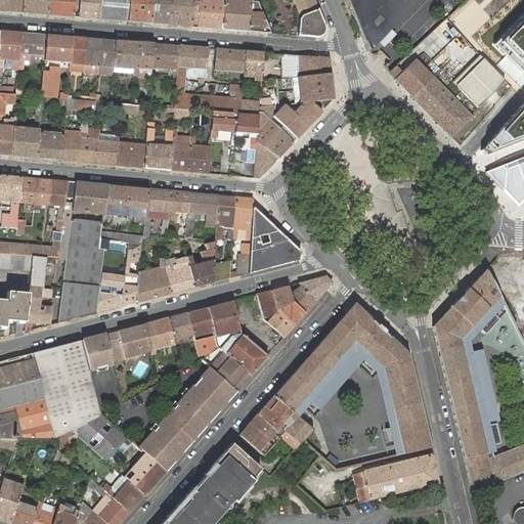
[(23,0),(0,0),(0,10),(22,13),(23,0)]
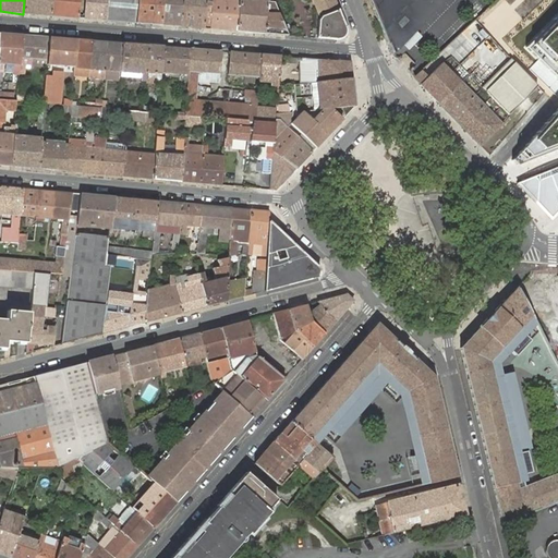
[(51,0),(24,0),(23,14),(50,16),(51,0)]
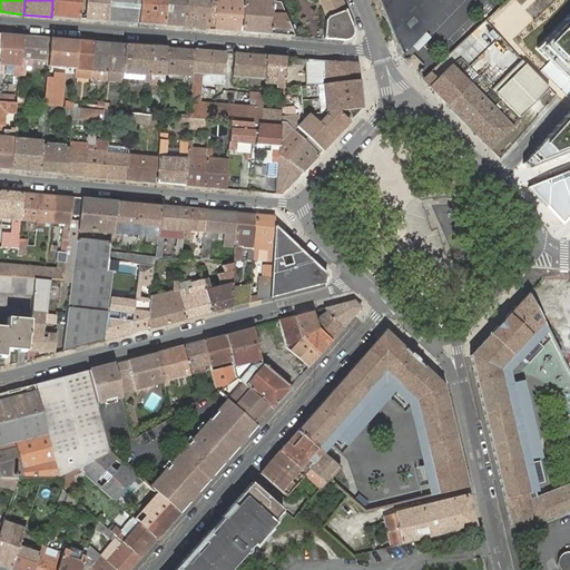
[(80,0),(52,0),(51,17),(80,19),(80,0)]
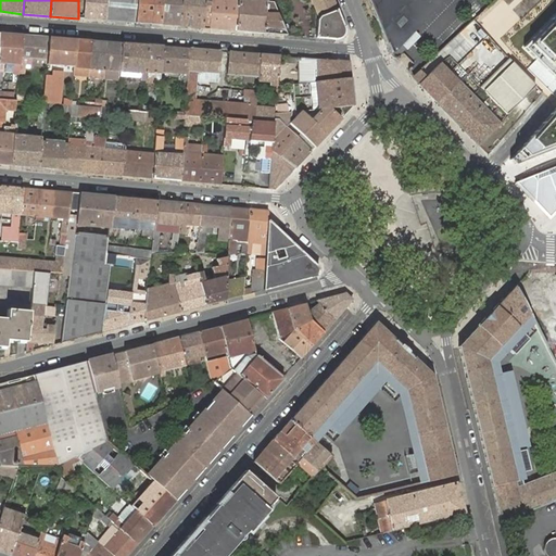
[(84,0),(83,19),(105,21),(106,0),(84,0)]
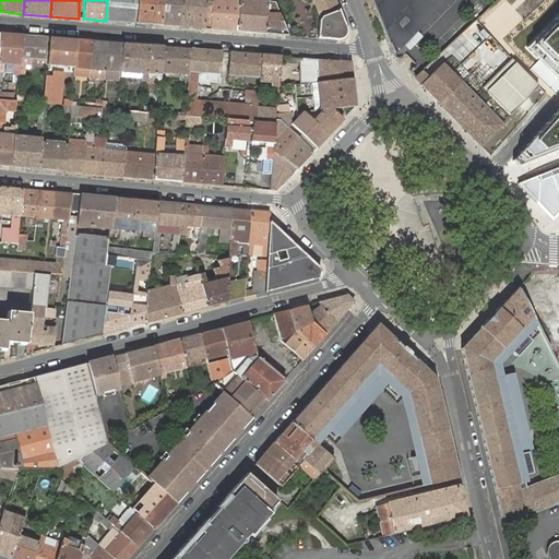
[(138,0),(107,0),(106,21),(137,23),(138,0)]
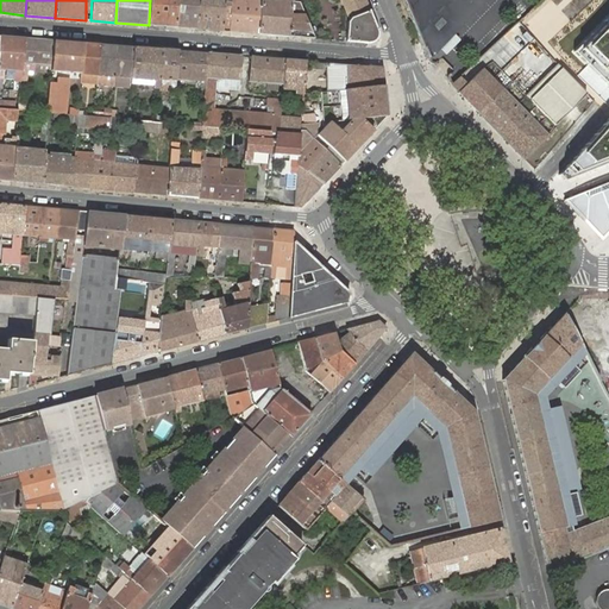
[(150,0),(149,25),(175,27),(176,0),(150,0)]
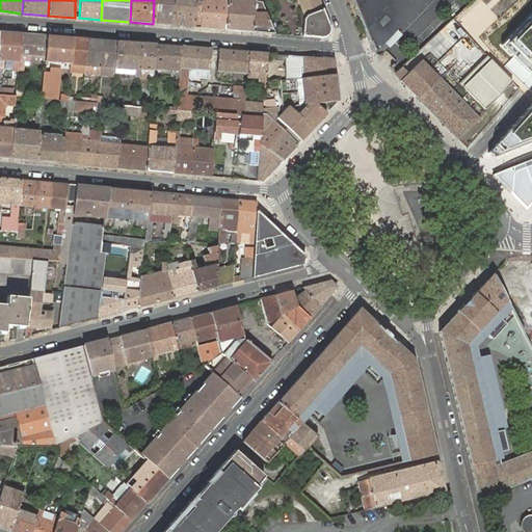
[(154,0),(153,24),(170,25),(171,0),(154,0)]
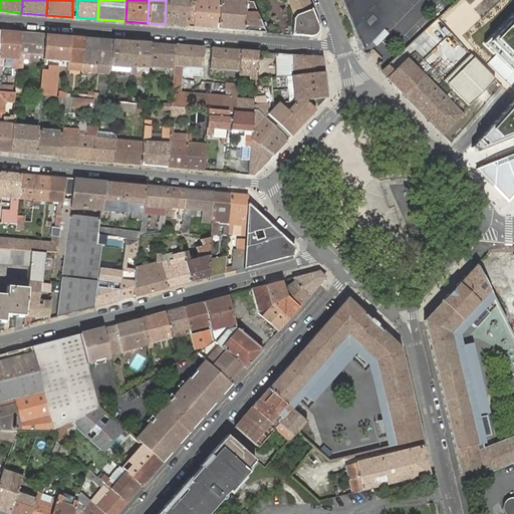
[(166,0),(165,24),(188,26),(190,1),(182,0),(166,0)]
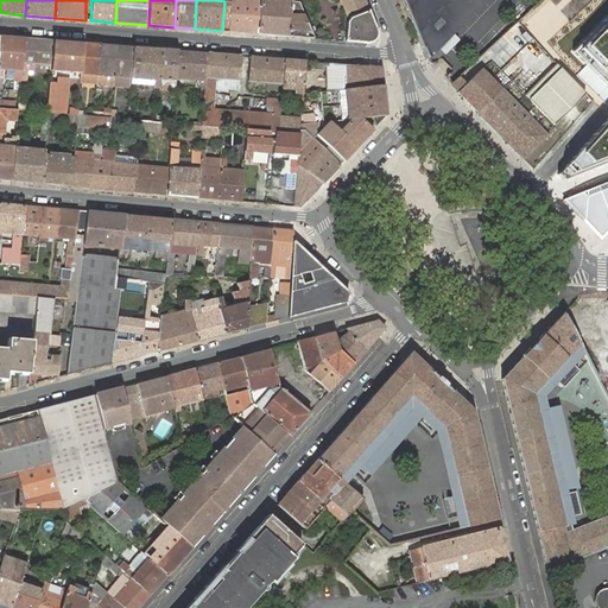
[(241,33),(259,35),(261,0),(230,0),(230,1),(228,32),(241,33)]
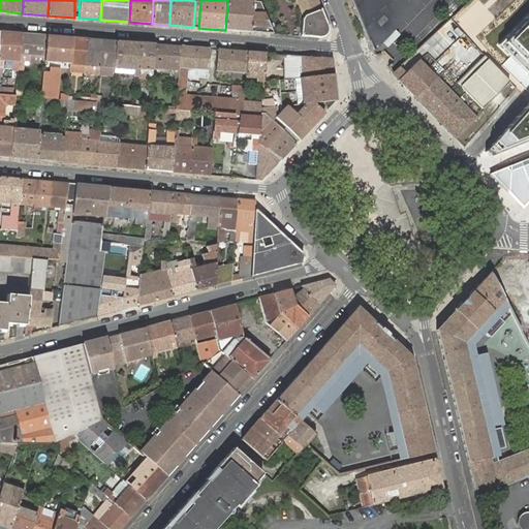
[(261,1),(260,0),(249,0),(250,0),(249,0),(227,0),(225,30),(253,31),(254,0),(261,1)]
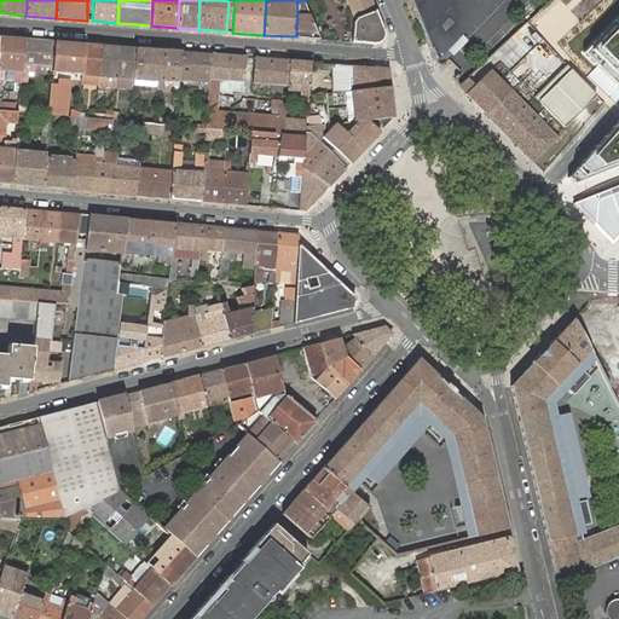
[(296,36),(320,39),(306,1),(298,0),(296,36)]
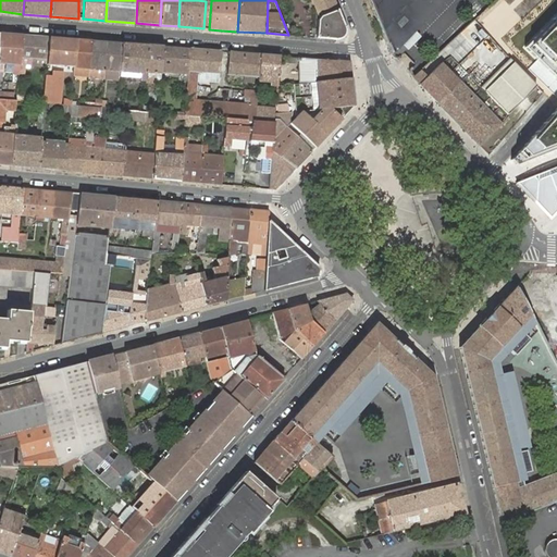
[(274,0),(275,1),(277,0),(312,0),(318,13),(320,20),(319,37),(341,39),(345,37),(347,32),(347,26),(336,0),(274,0)]
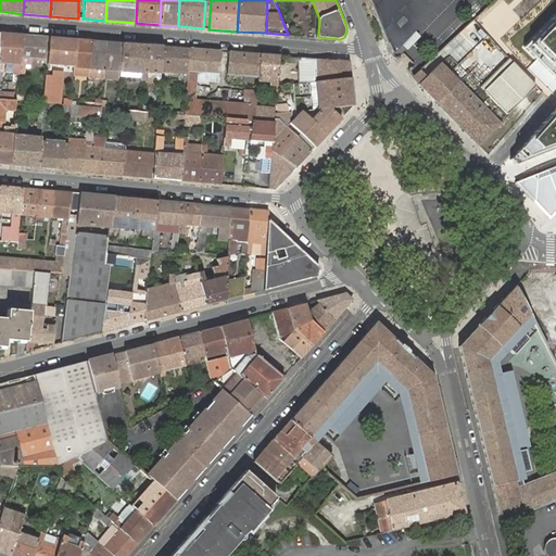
[(379,0),(371,9),(390,55),(443,0),(379,0)]
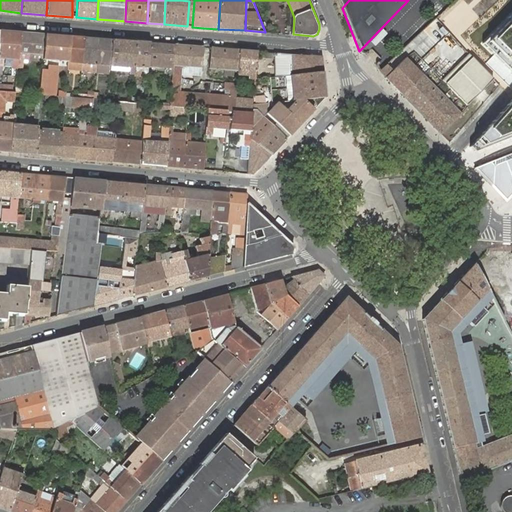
[(511,98),(468,147),(473,151),(511,135),(511,13),(492,35),(490,34),(482,42),(509,66),(511,63),(511,98)]
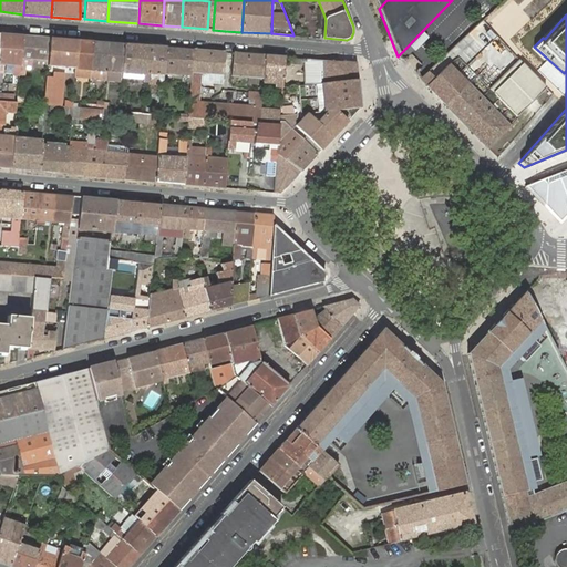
[(0,33),(0,71),(1,72),(1,65),(4,65),(3,76),(12,78),(12,66),(20,66),(20,65),(20,58),(22,35),(0,33)]
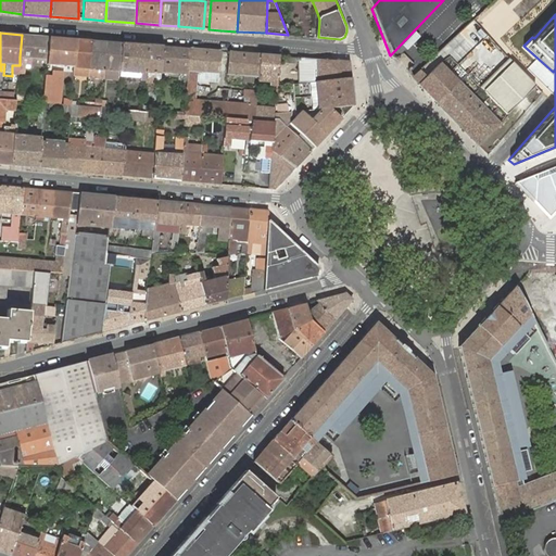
[(49,37),(22,35),(20,57),(20,64),(24,64),(25,57),(33,58),(36,58),(47,59),(49,37)]
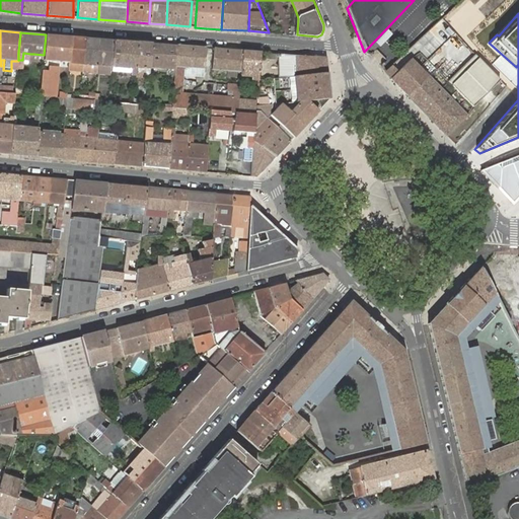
[(70,36),(46,34),(44,55),(44,61),(69,62),(70,36)]
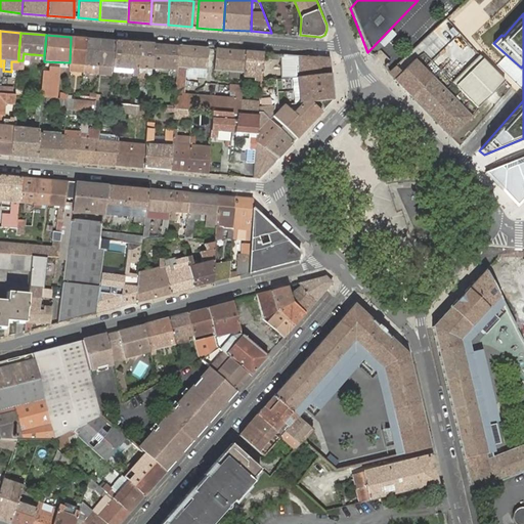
[(393,66),(397,71),(429,46),(434,54),(443,47),(434,35),(393,66)]
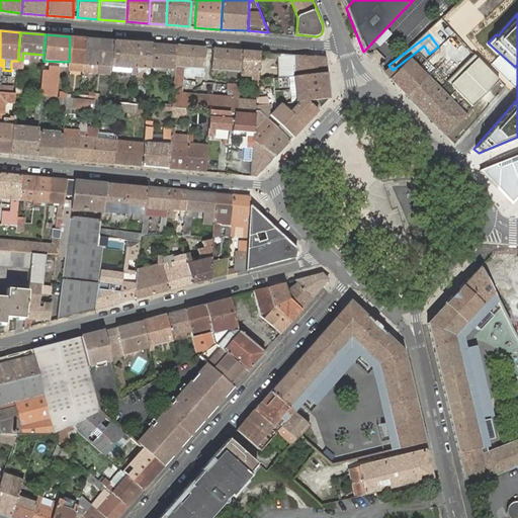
[(85,37),(70,36),(69,62),(69,63),(68,69),(82,70),(83,64),(85,37)]
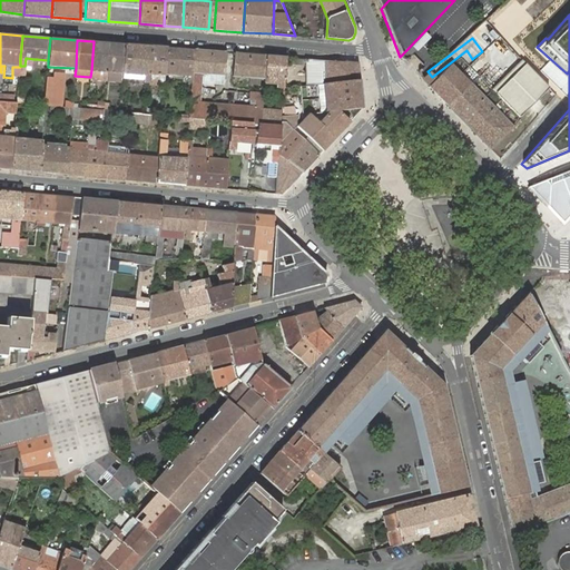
[(108,42),(94,41),(91,70),(90,77),(90,78),(106,79),(106,71),(108,42)]
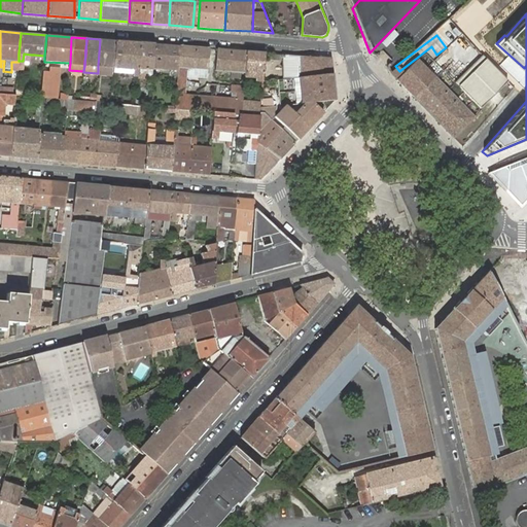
[(114,41),(100,39),(98,66),(98,73),(112,74),(112,72),(112,67),(114,41)]
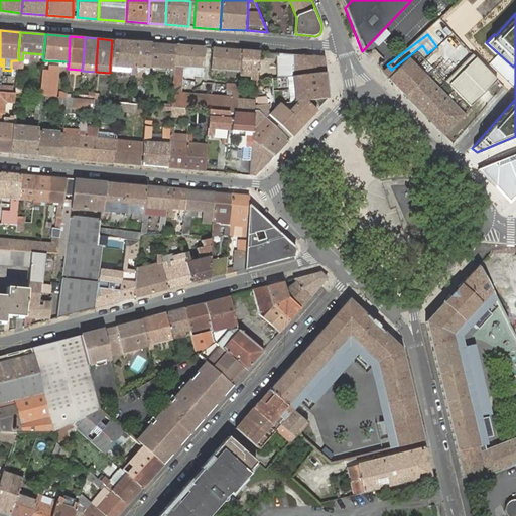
[(137,42),(112,40),(110,66),(131,68),(130,73),(130,74),(134,75),(135,68),(137,42)]
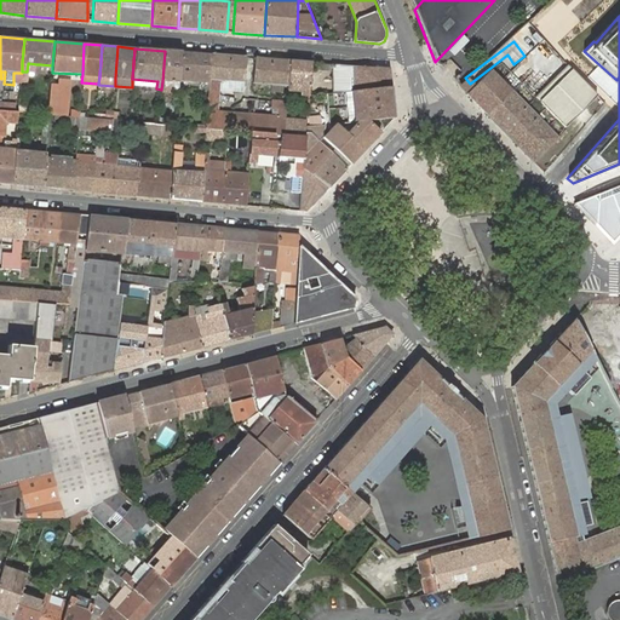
[(181,52),(165,51),(162,81),(178,82),(179,80),(181,52)]
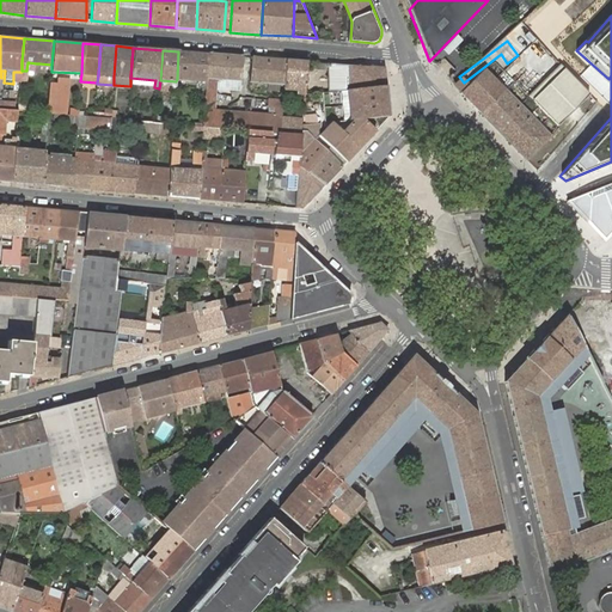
[(208,54),(178,51),(177,79),(187,80),(197,81),(202,81),(201,87),(206,89),(206,81),(207,78),(208,54)]
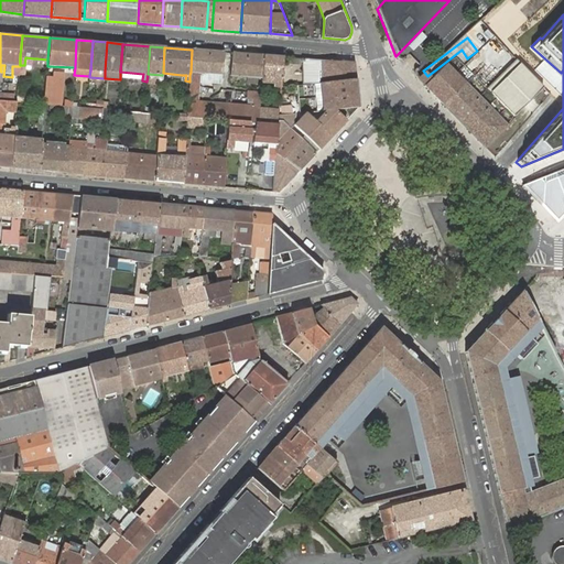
[(224,52),(192,50),(191,72),(199,72),(221,74),(224,53),(224,52)]
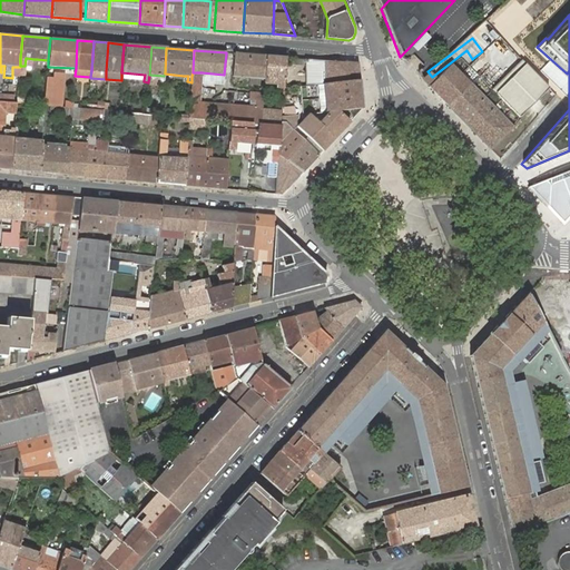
[(266,56),(234,53),(234,55),(233,76),(249,77),(261,78),(265,78),(266,56)]
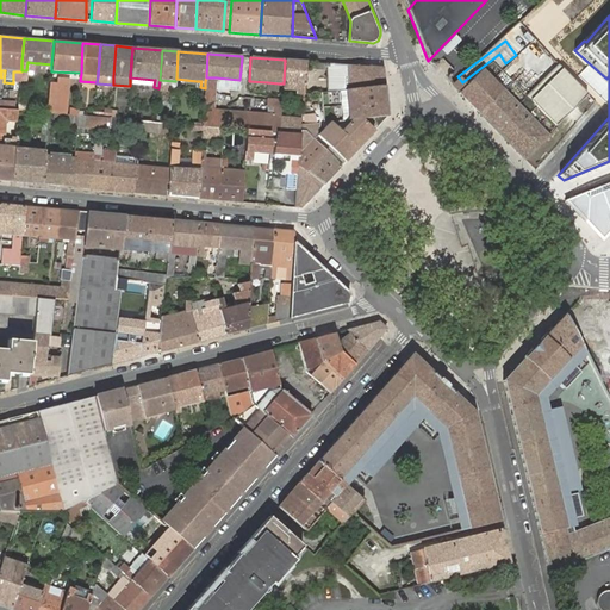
[(284,83),(282,92),(294,92),(294,95),(303,95),(306,62),(306,61),(285,60),(284,83)]
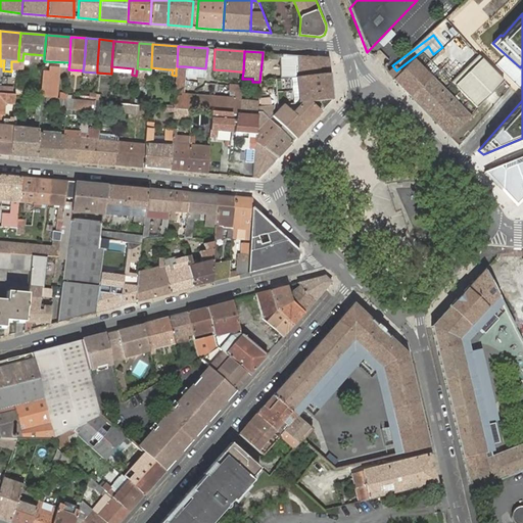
[(297,55),(280,54),(280,79),(291,78),(296,77),(297,55)]
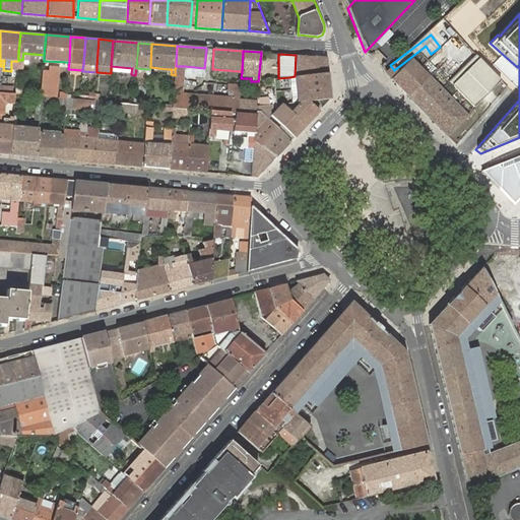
[(296,55),(295,76),(328,73),(326,58),(296,55)]
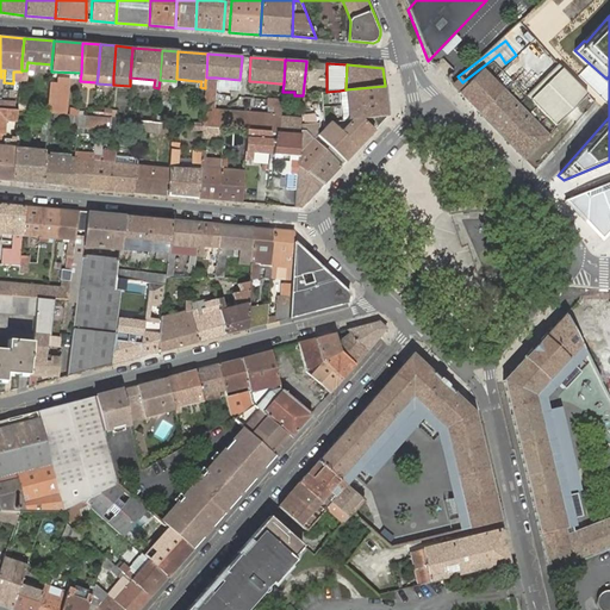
[(564,70),(558,64),(527,95),(530,100),(555,125),(586,93),(564,70)]
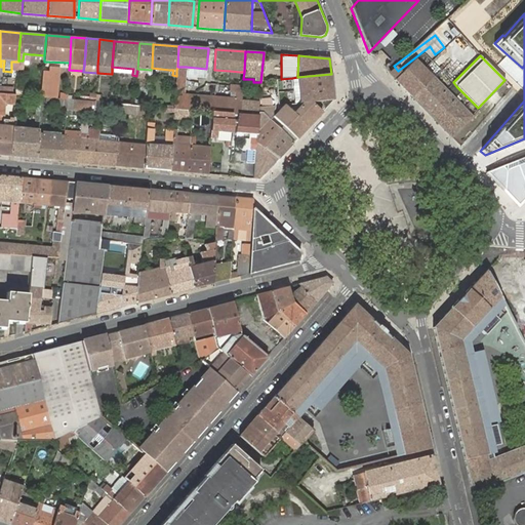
[(396,80),(451,136),(452,136),(472,116),(441,85),(416,59),(396,80)]
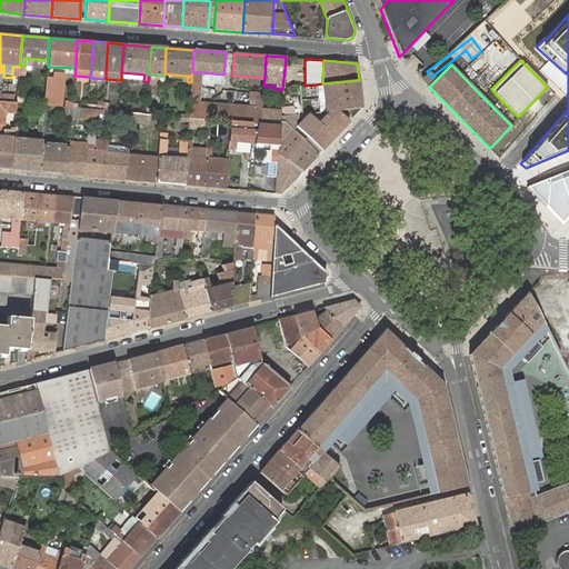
[(47,78),(45,105),(62,107),(63,89),(65,73),(53,72),(53,78),(47,78)]
